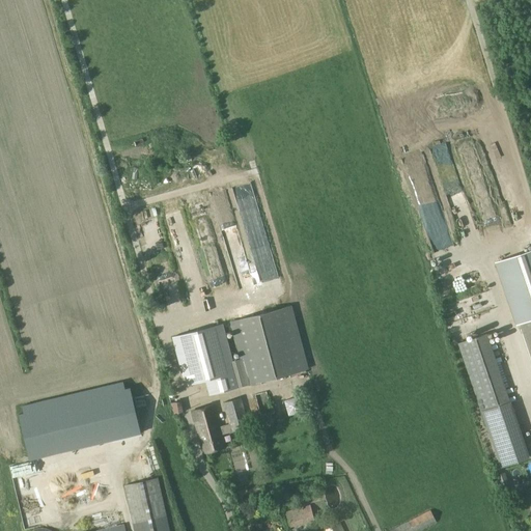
[(518,325),(520,324),(530,357),(530,250),(497,262),(518,325)]
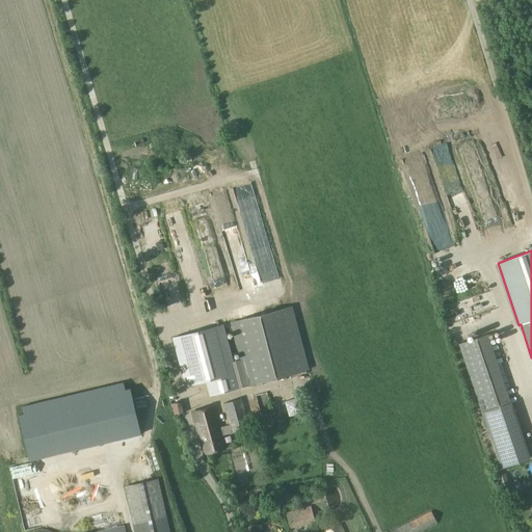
[(232,322),(239,349),(241,360),(230,363),(220,325),(173,338),(185,387),(206,380),(209,396),(290,374),(273,312),(232,322)]
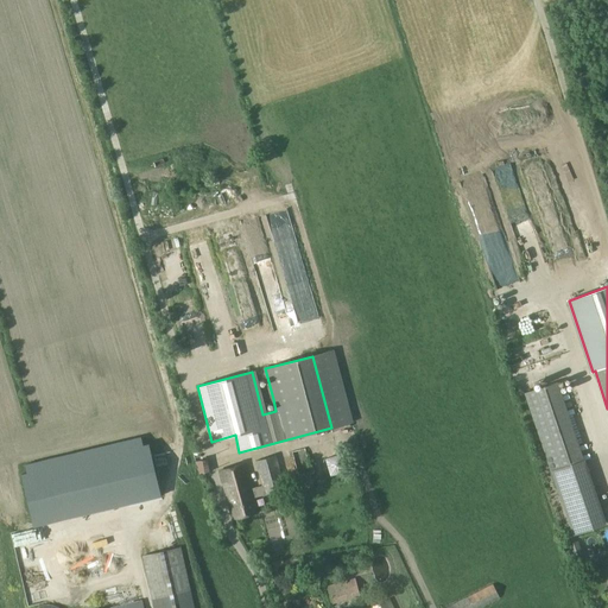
[(572,536),(605,525),(557,382),(525,393),(572,536)]
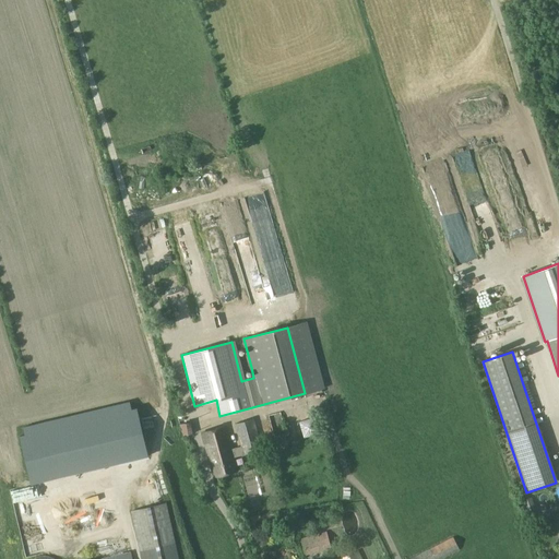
[(20,437),(31,484),(149,456),(137,408),(131,409),(129,402),(23,428),(25,435),(20,437)]
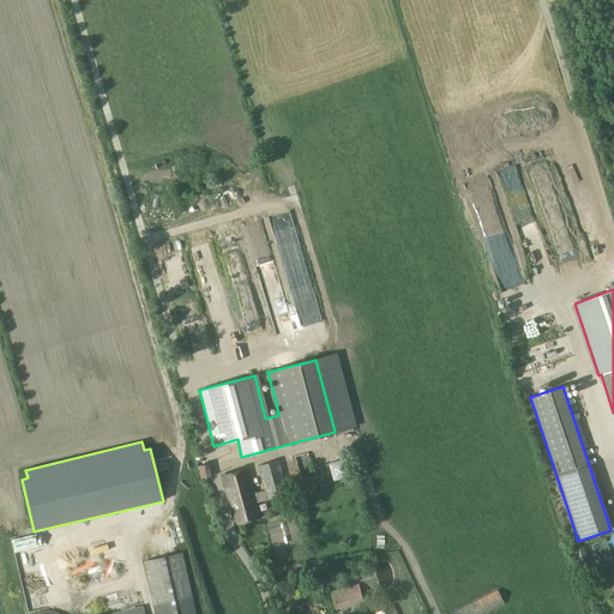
[(257,503),(288,494),(278,459),(258,465),(264,491),(253,493),(247,468),(221,475),(234,524),(260,517),(257,503)]
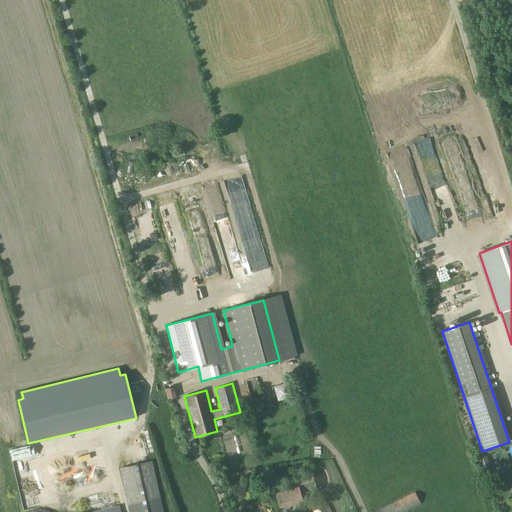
[(176,398),(176,396),(173,386),(164,389),(168,401),(176,398)]
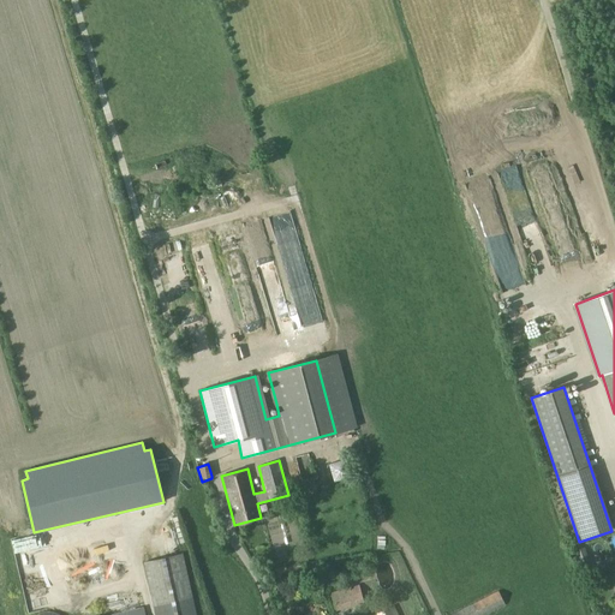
[(143,562),(154,607),(155,614),(196,614),(183,553),(143,562)]
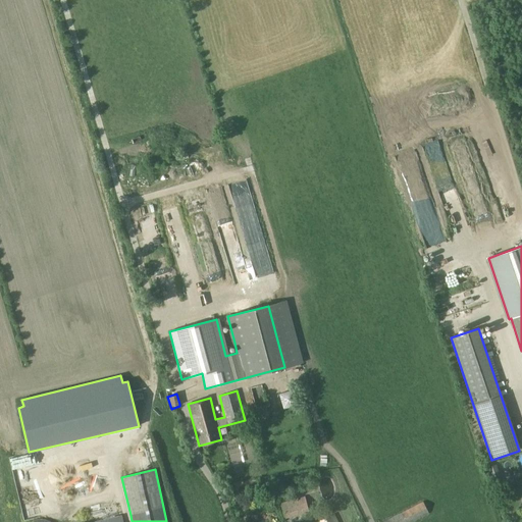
[(285,518),(309,511),(305,496),(281,503),(285,518)]
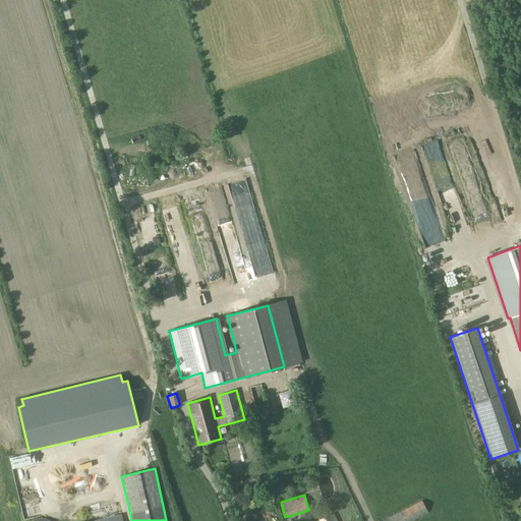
[(382,520),(406,520),(427,511),(422,501),(382,520)]
